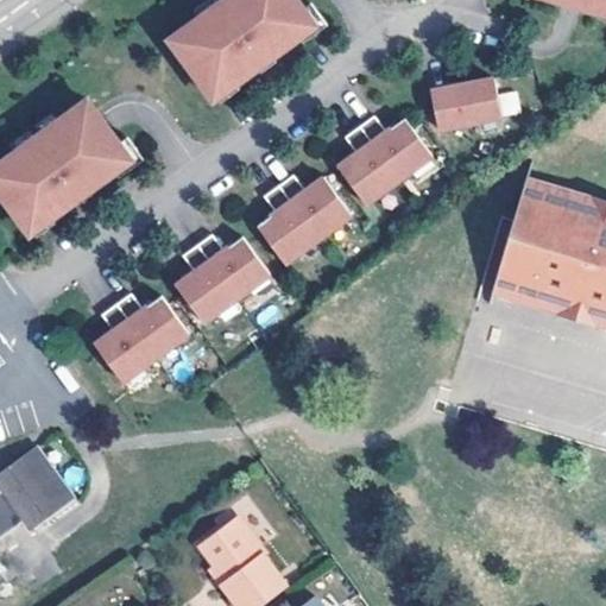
[(197,23),(170,43),(208,98),(237,77),(239,81),(256,68),(235,39),(248,30),(270,58),(285,46),(283,43),(310,23),(294,0),(220,0),(194,19),(197,23)]
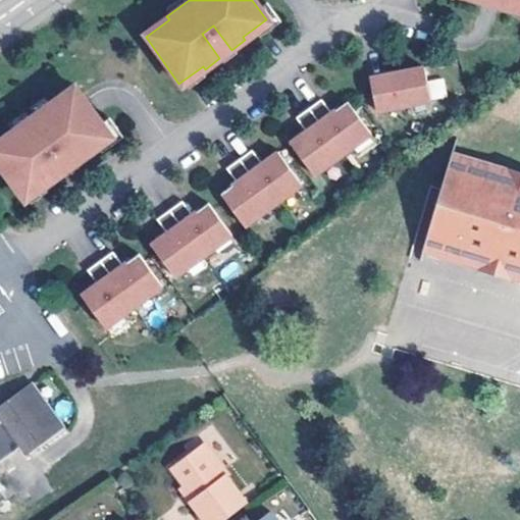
[(519,0),(477,0),(481,1),(481,0),(496,0),(495,5),(512,10),(513,6),(519,8),(519,0)]
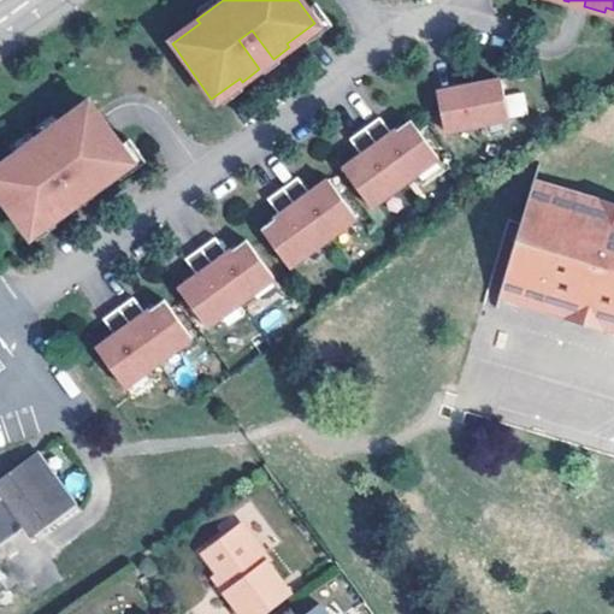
[(252,30),(238,40),(259,69),(273,59),(252,30)]
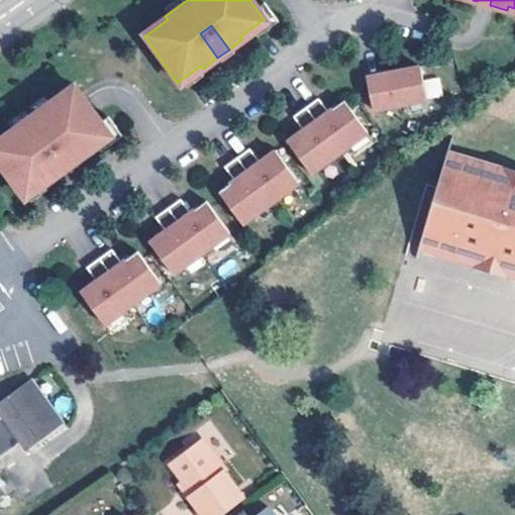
[(424,99),(418,66),(365,77),(371,110),(424,99)]
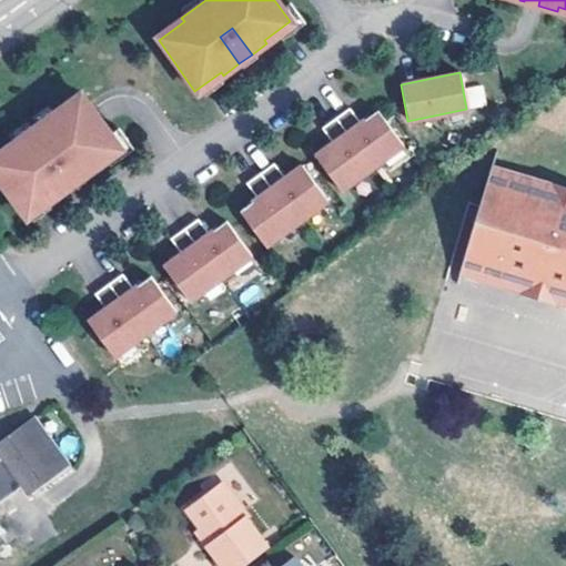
[(13,147),(0,157),(0,185),(22,216),(49,198),(52,201),(67,190),(47,163),(59,153),(79,181),(94,170),(91,167),(119,147),(82,97),(56,117),(51,112),(10,143),(13,147)]
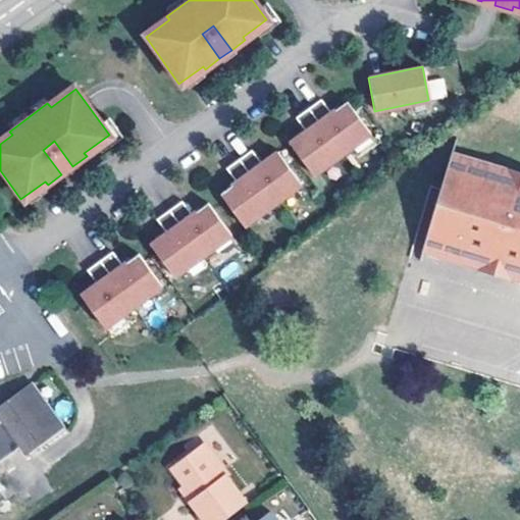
[(304,132),(289,143),(312,175),(369,134),(346,101),(329,112),(319,99),(294,117),(304,132)]
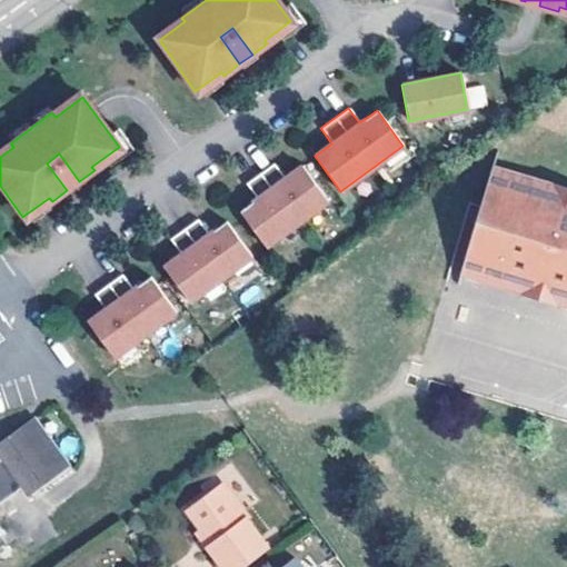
[(59,153),(47,163),(67,190),(79,181),(59,153)]
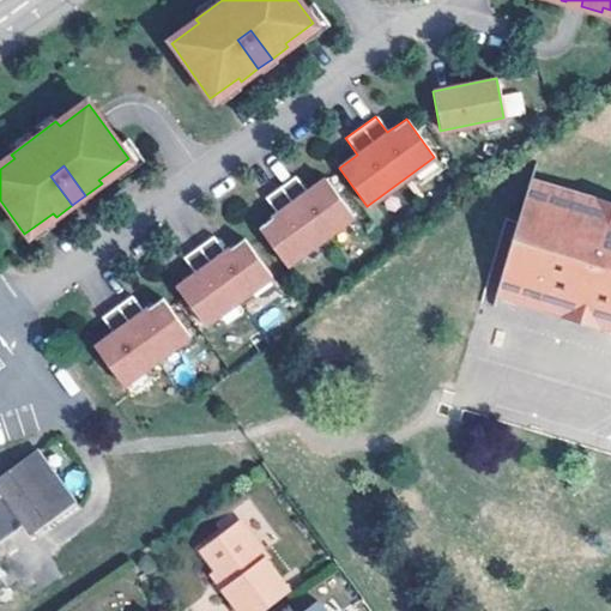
[(276,215),(256,228),(285,266),(351,217),(324,179),(304,192),(292,176),(264,198),(276,215)]
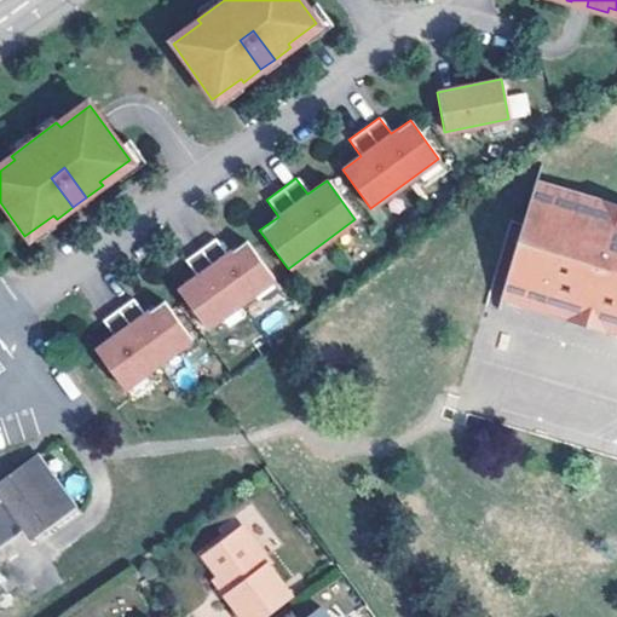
[(616,201),(551,185),(520,305),(616,328),(616,201)]
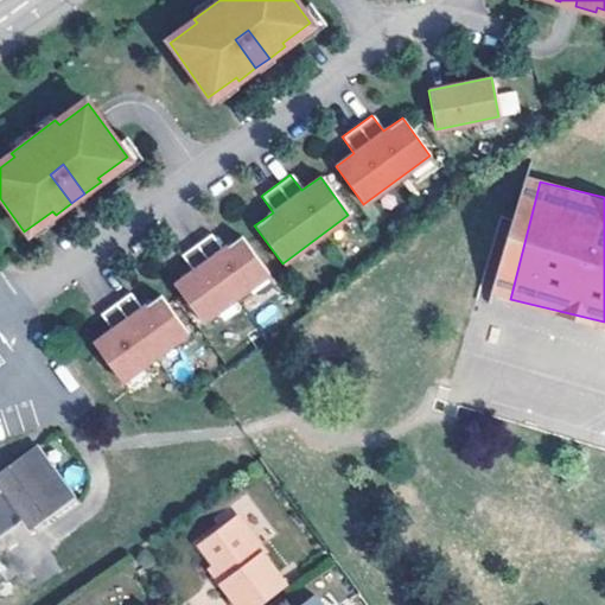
[(191,272),(173,285),(201,323),(267,274),(240,236),(221,249),(209,234),(179,255),(191,272)]
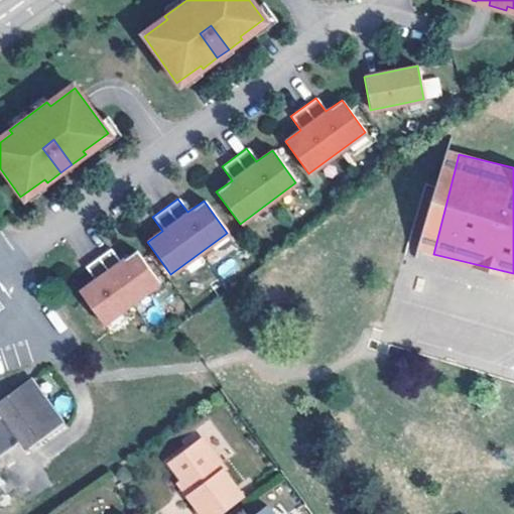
[(79,292),(102,325),(158,283),(135,251),(119,262),(109,249),(84,267),(94,281),(79,292)]
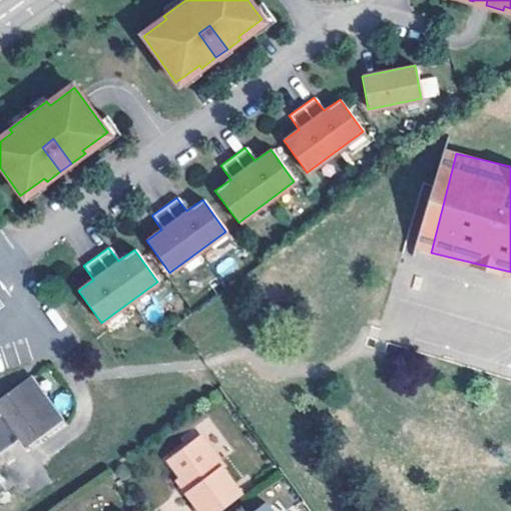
[(0,453),(17,441),(22,448),(59,422),(28,379),(0,399),(0,453)]
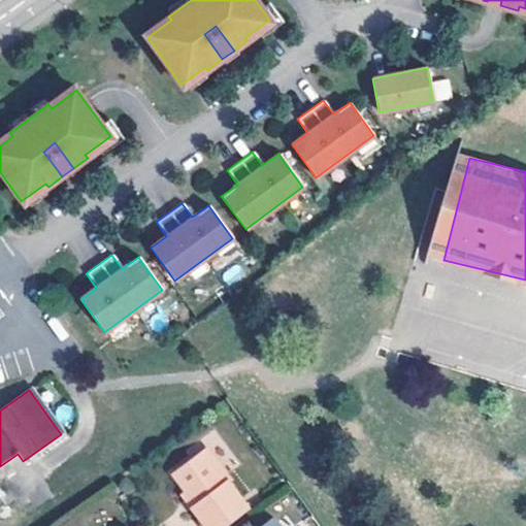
[(223,525),(248,508),(228,481),(231,480),(204,444),(167,470),(188,498),(186,500),(203,525),(223,525)]
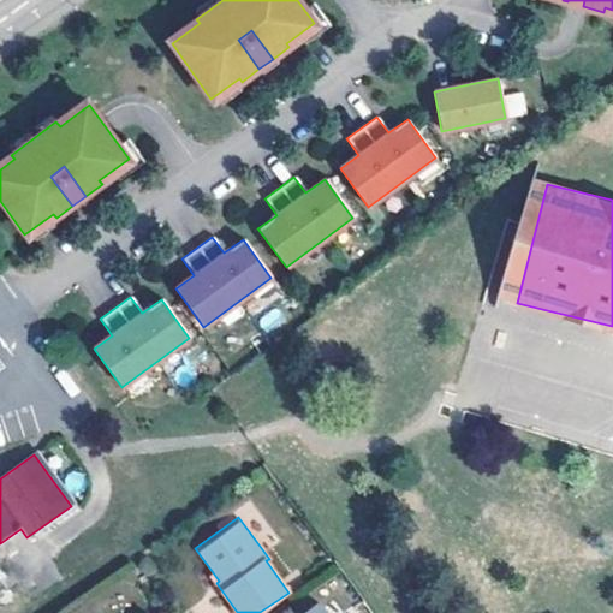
[(323,612),(315,601),(298,612),(323,612)]
